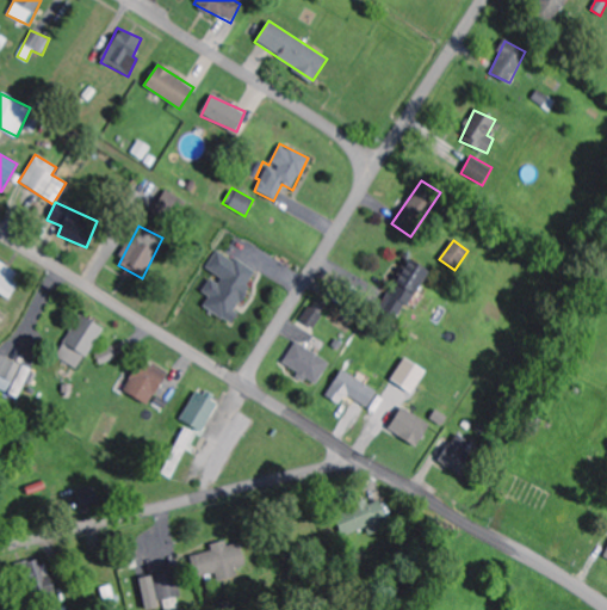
[(203,307),(231,325),(239,314),(233,310),(256,273),(216,248),(203,270),(211,275),(200,293),(209,297),(203,307)]
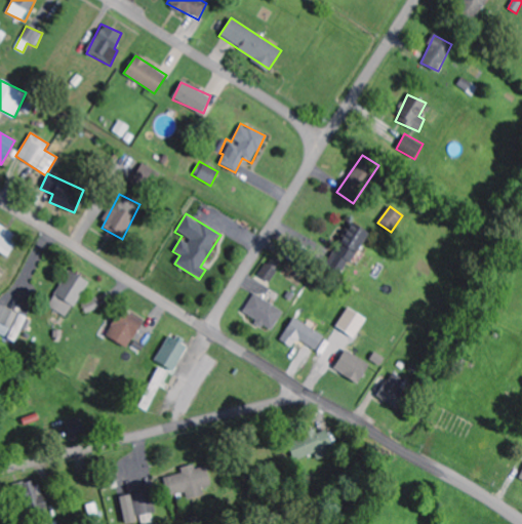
[(342,275),(367,233),(351,223),(325,266),(342,275)]
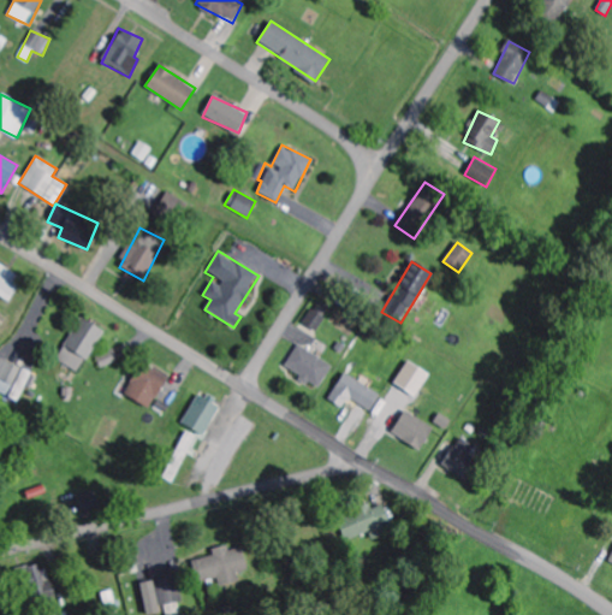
[(0,296),(11,301),(22,275),(0,264),(0,296)]
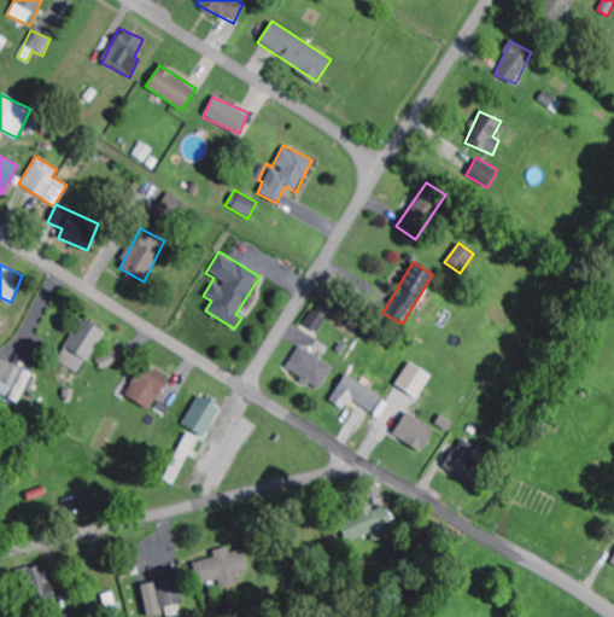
[(331,308),(319,301),(305,325),(317,332),(331,308)]
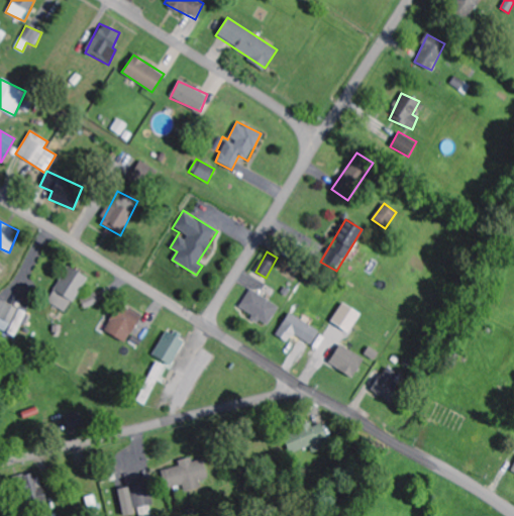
[(86,277),(67,267),(46,302),(66,312),(86,277)]
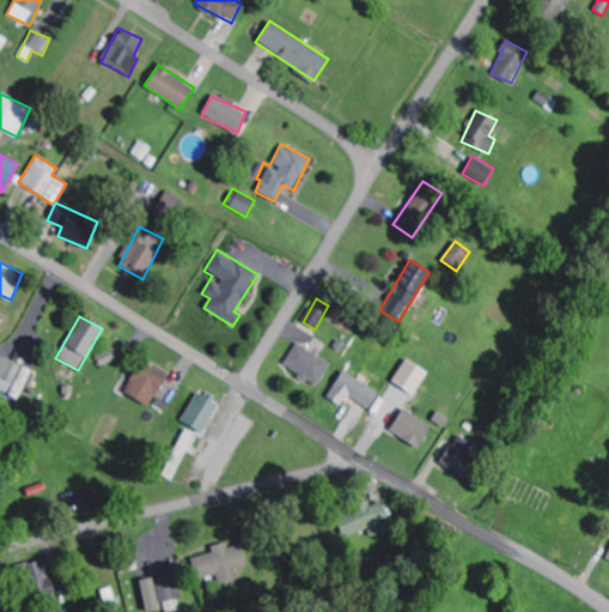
[(316,387),(330,364),(296,343),(281,365),(316,387)]
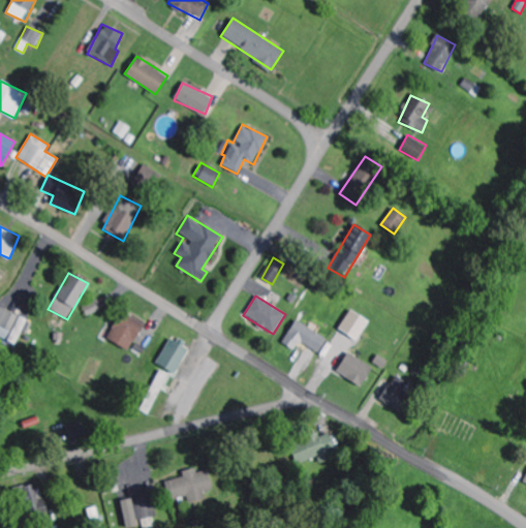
[(85,315),(101,309),(97,299),(81,306),(85,315)]
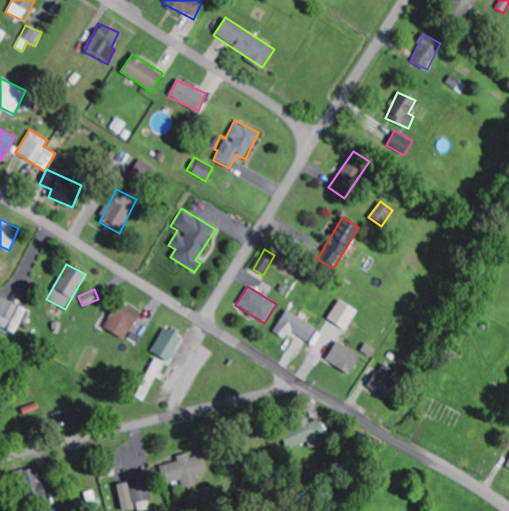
[(0,326),(14,333),(25,309),(0,296),(0,326)]
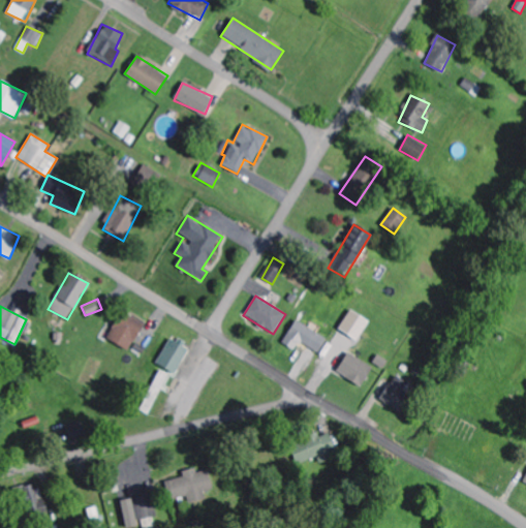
[(369,321),(350,309),(338,329),(357,340),(369,321)]
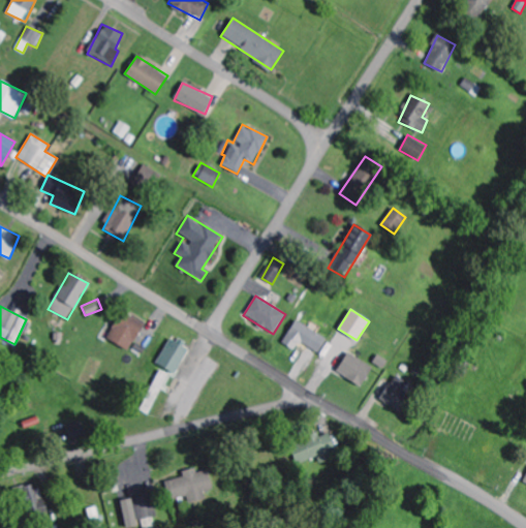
[(106,339),(130,350),(143,322),(119,311),(106,339)]
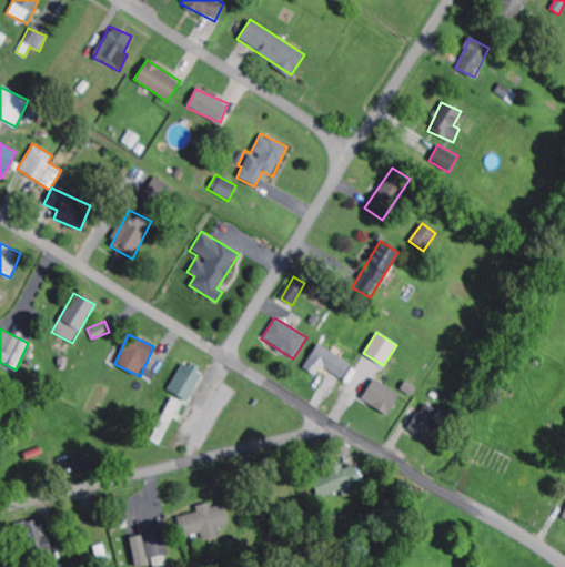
[(315,376),(321,367),(341,380),(351,364),(318,344),(302,368),(315,376)]
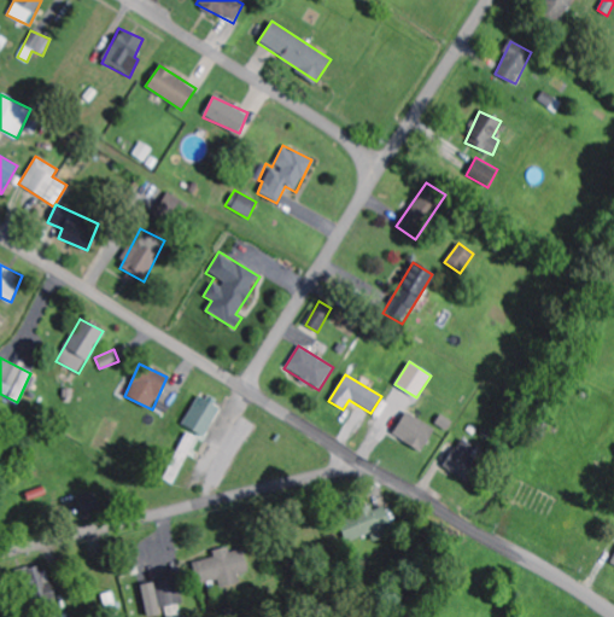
[(181,424),(203,437),(221,409),(199,396),(181,424)]
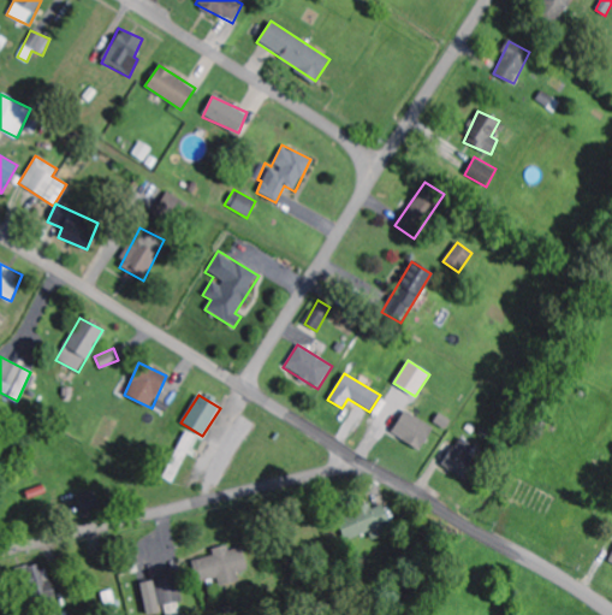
[(422,449),(433,425),(403,411),(391,435),(422,449)]
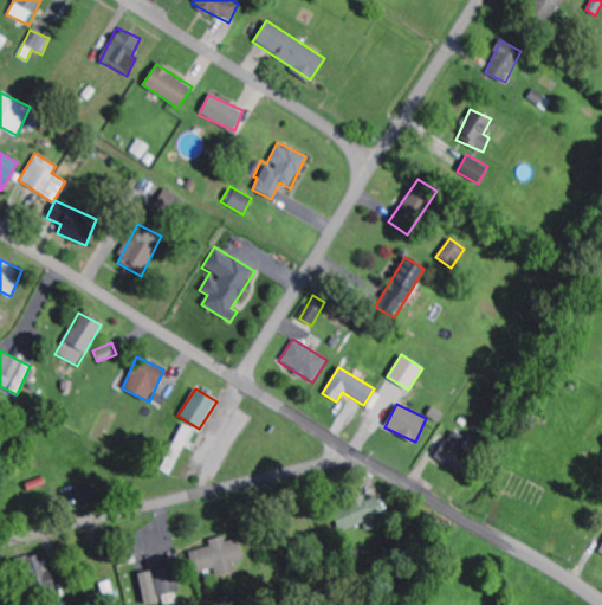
[(457,472),(474,444),(451,430),(433,458),(457,472)]
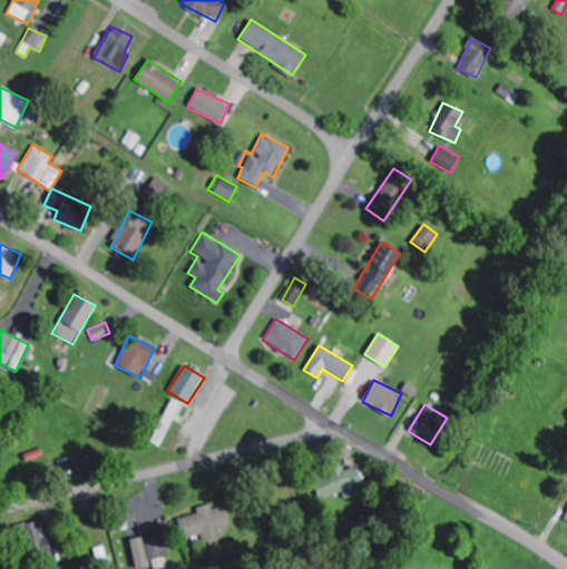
[(74,474),(91,470),(87,454),(69,459),(74,474)]
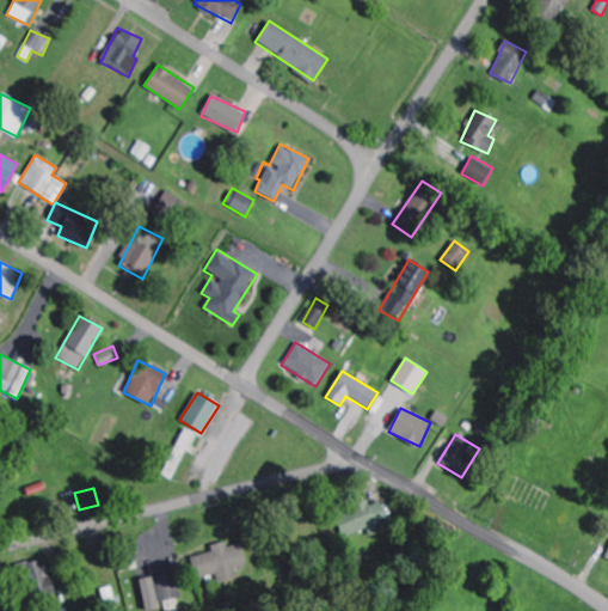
[(381,501),(368,505),(368,502),(336,512),(344,537),(375,527),(375,525),(387,521),(381,501)]
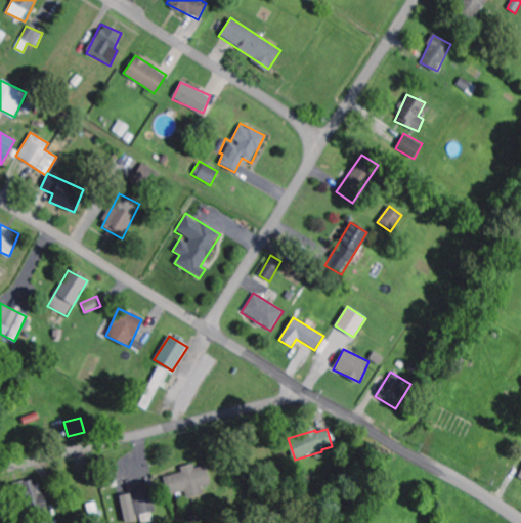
[(181,472),(160,478),(166,498),(212,486),(206,466),(194,469),(193,463),(179,467),(181,472)]
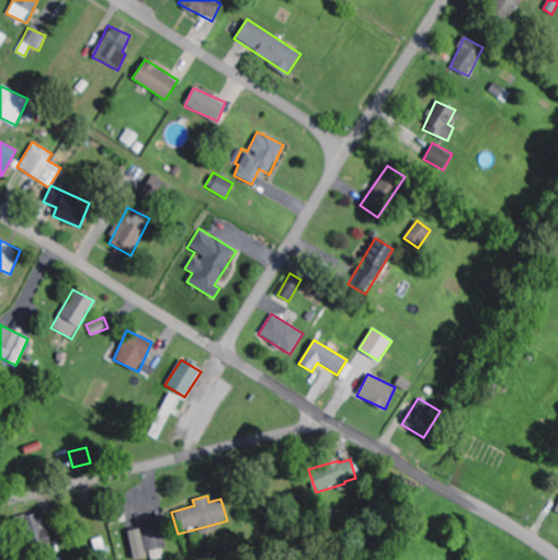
[(41,513),(18,518),(24,550),(48,545),(41,513)]
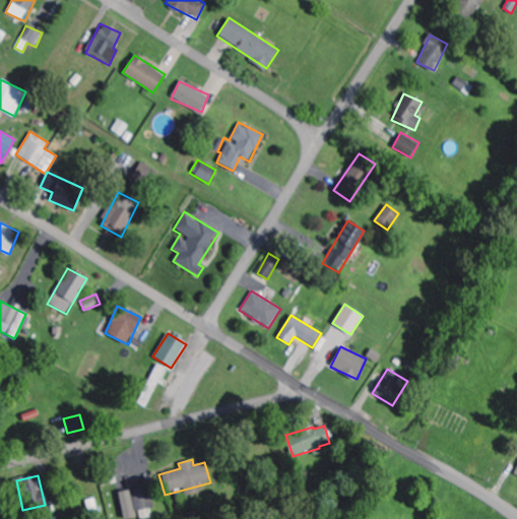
[(149,518),(149,490),(120,490),(121,518),(149,518)]
